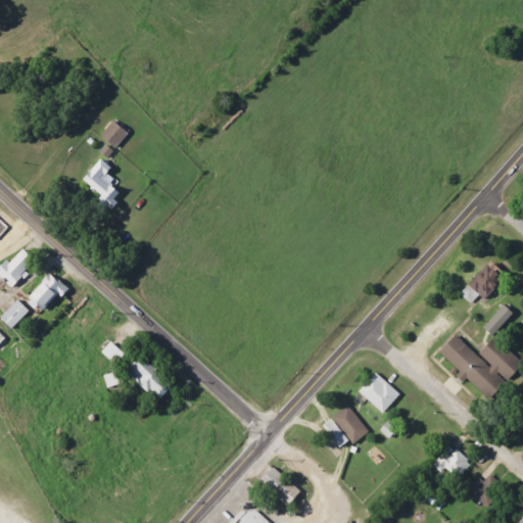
[(127,134),(112,121),(98,136),(113,149),(127,134)]
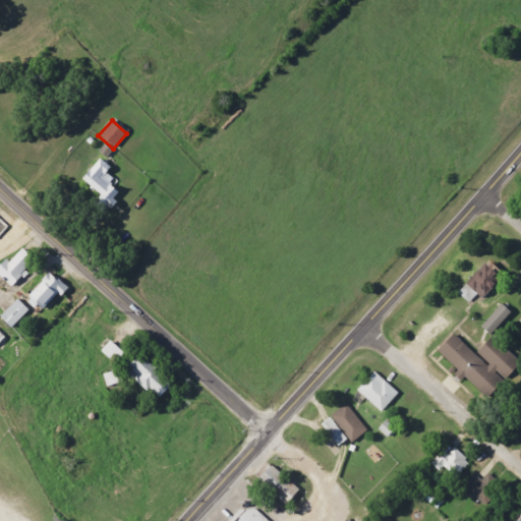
[(110,168),(96,158),(81,180),(99,192),(93,203),(106,212),(119,191),(114,188),(118,181),(107,173),(110,168)]
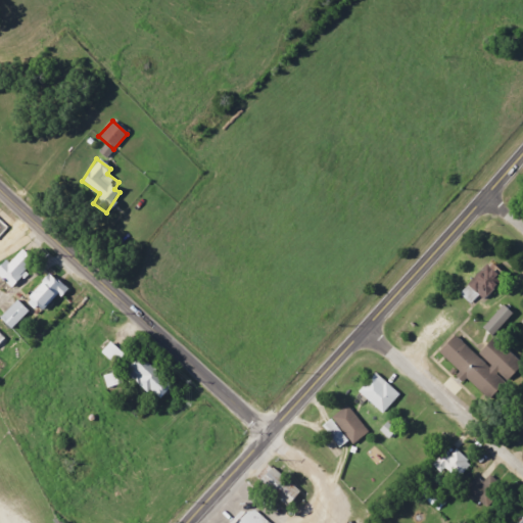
[(33,262),(19,249),(6,264),(2,260),(0,262),(0,279),(8,287),(33,262)]
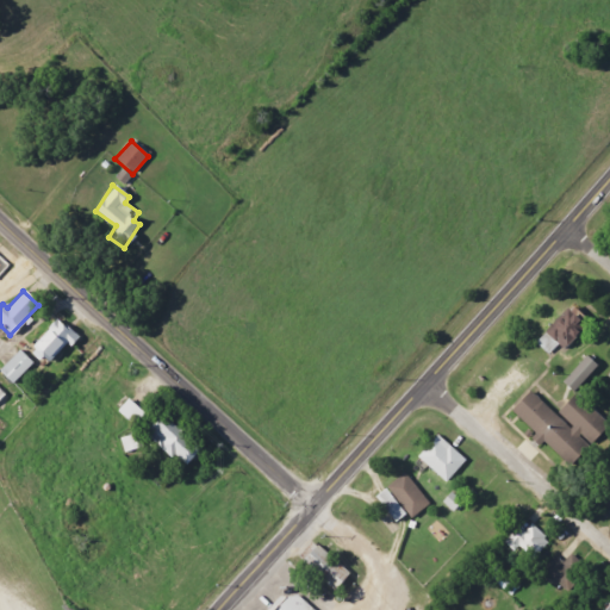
[(560,349),(586,321),(567,304),(542,332),(560,349)]
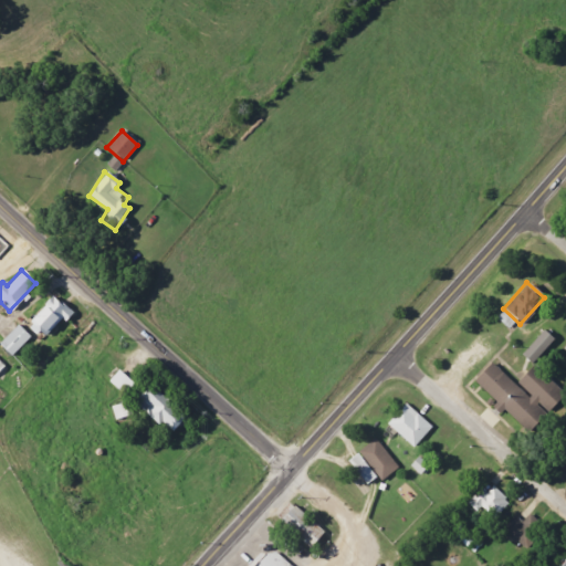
[(24,324),(42,341),(67,312),(51,295),(24,324)]
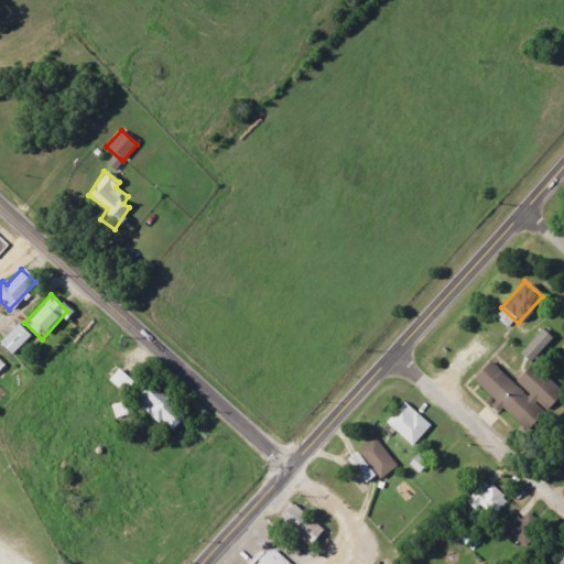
[(30,337),(17,324),(0,339),(0,346),(10,357),(30,337)]
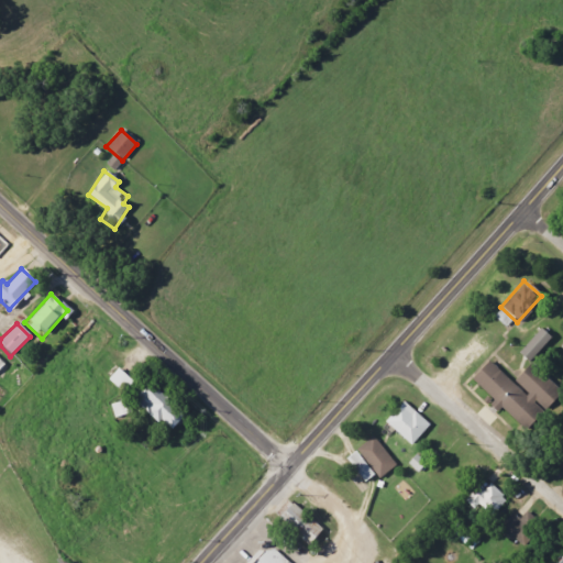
[(528,362),(549,338),(538,329),(517,352),(528,362)]
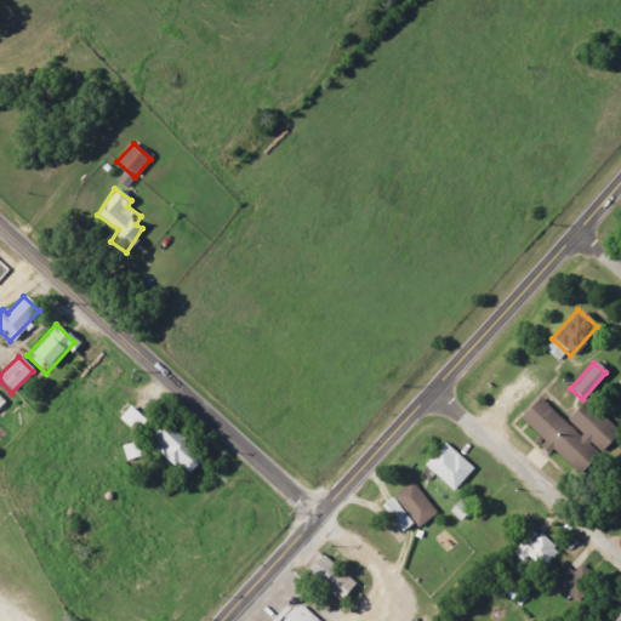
[(563,422),(536,397),(517,417),(543,442),(541,444),(575,474),(596,451),(597,453),(615,432),(582,400),(563,422)]
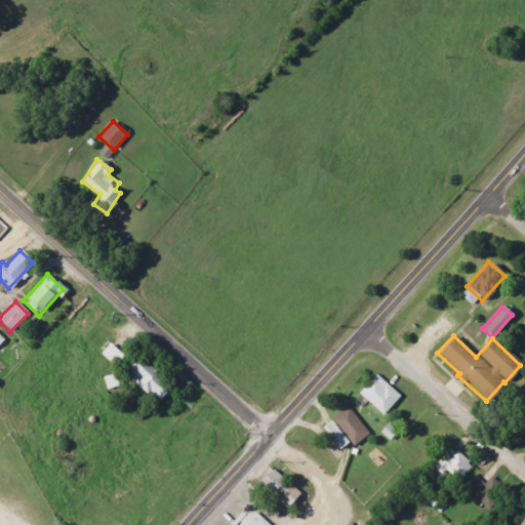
[(99,354),(108,361),(117,351),(109,344),(99,354)]
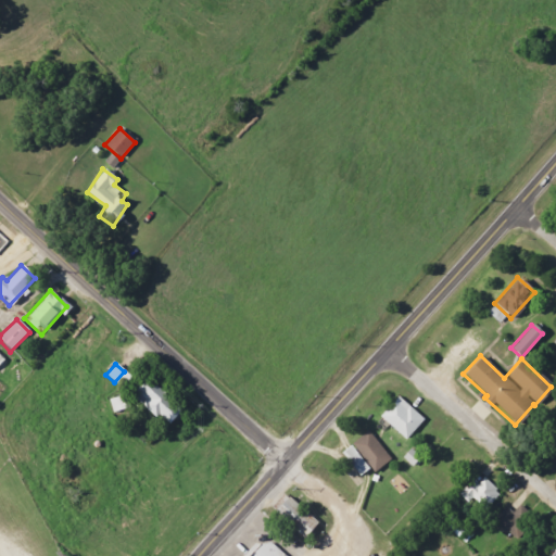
[(166,426),(182,406),(146,376),(134,391),(146,401),(141,405),(166,426)]
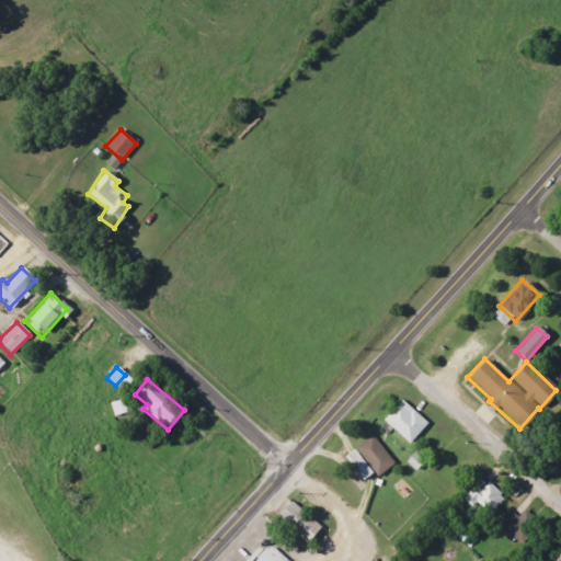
[(427,424),(401,400),(381,421),(408,445),(427,424)]
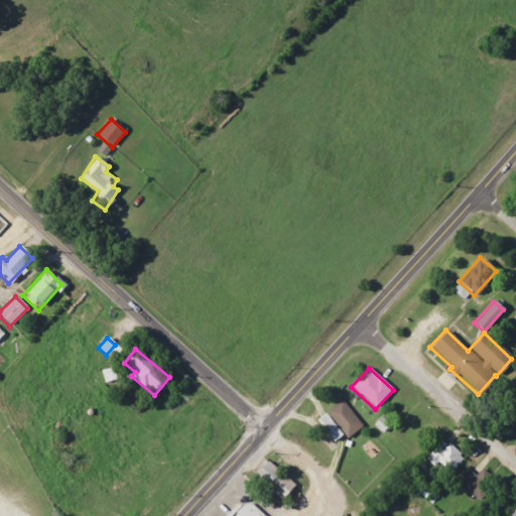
[(363,426),(342,399),(326,412),(347,438),(363,426)]
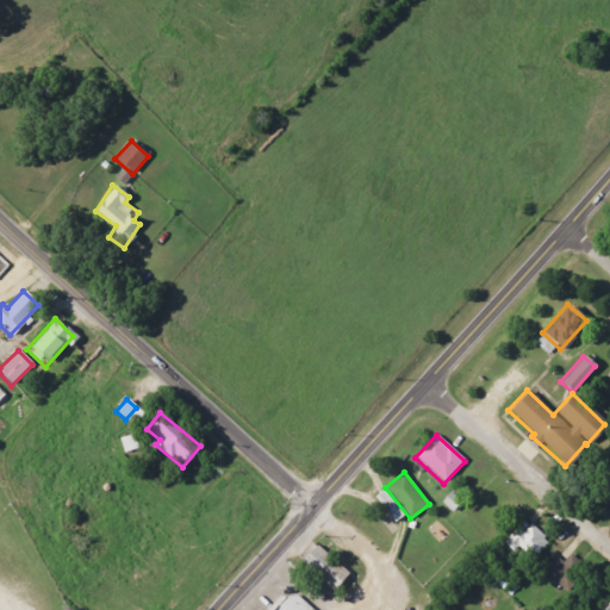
[(450,512),(461,500),(450,491),(440,502),(450,512)]
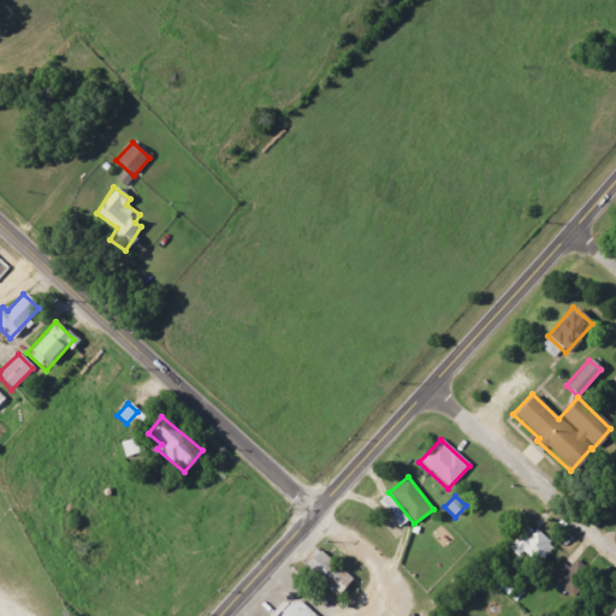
[(554,546),(535,529),(528,538),(522,532),(509,549),(519,557),(523,552),(538,566),(554,546)]
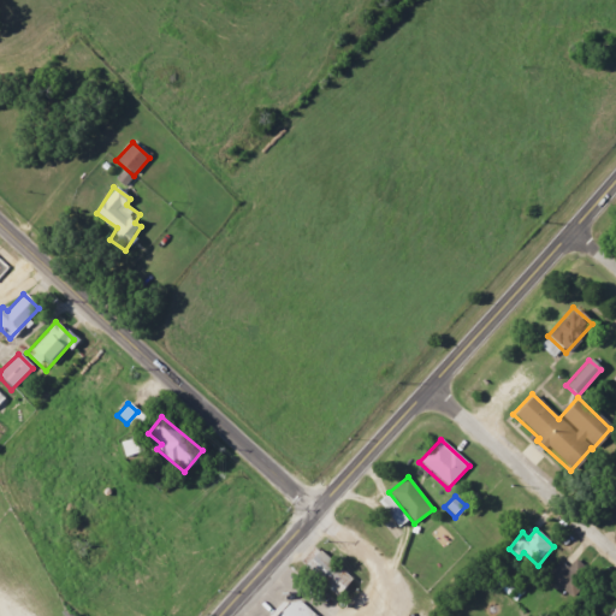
[(342,590),(351,579),(318,549),(308,560),(342,590)]
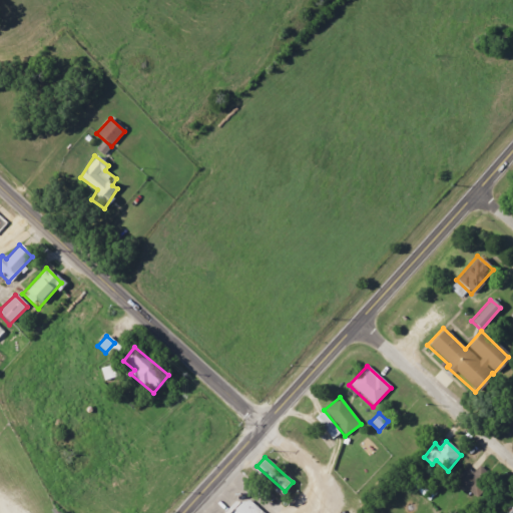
[(454,481),(477,498),(492,477),(477,466),(472,473),(464,467),(454,481)]
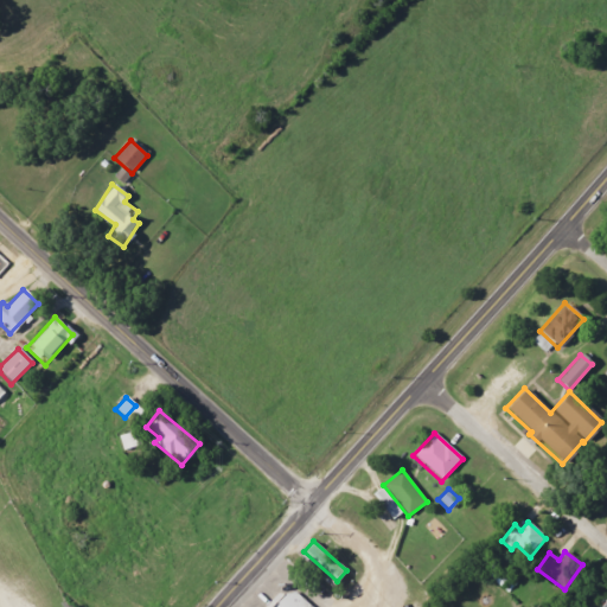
[(310,606),(291,588),(272,606),(310,606)]
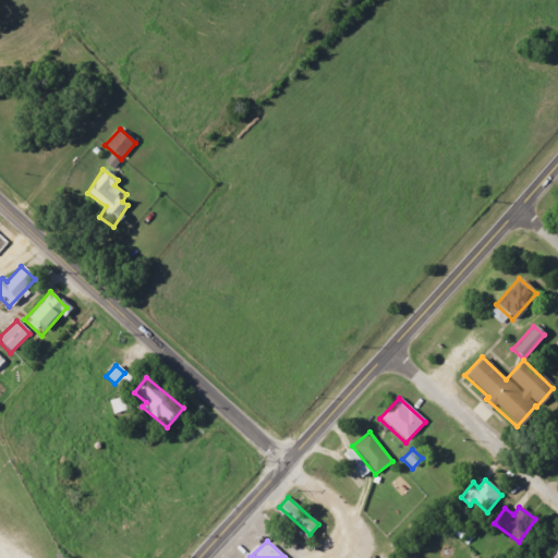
All buildings are outlined.
